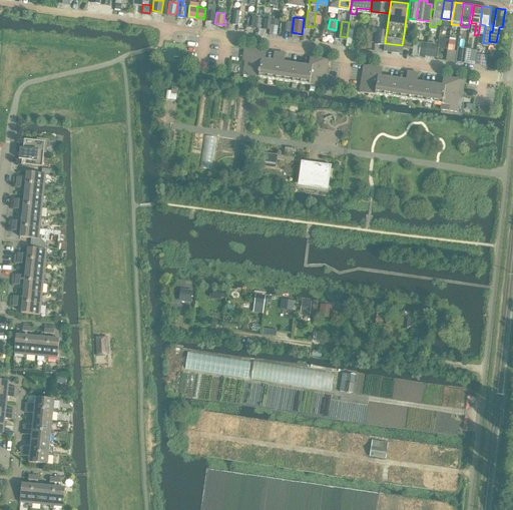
[(404,34),(402,45),(412,47),(413,41),(409,40),(409,35),(404,34)]
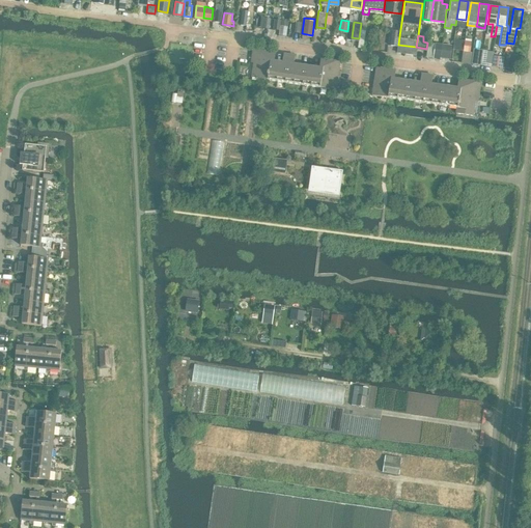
[(454,37),(453,47),(463,49),(465,38),(454,37)]
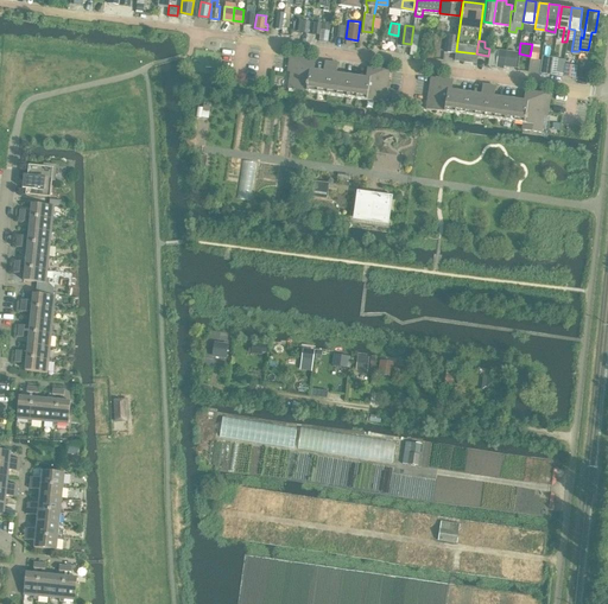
[(532,44),(530,56),(538,57),(540,45),(532,44)]
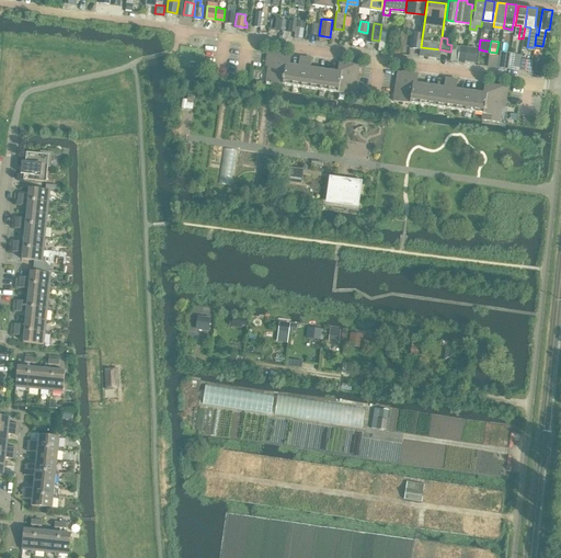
[(458,59),(465,60),(466,60),(466,59),(467,45),(460,44),(458,59)]
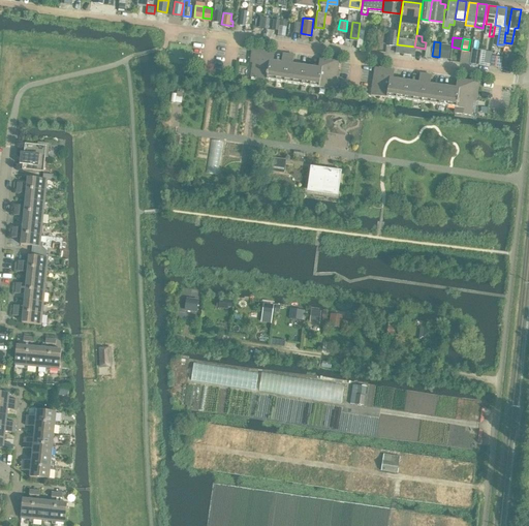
[(440,42),(439,56),(448,57),(450,43),(440,42)]
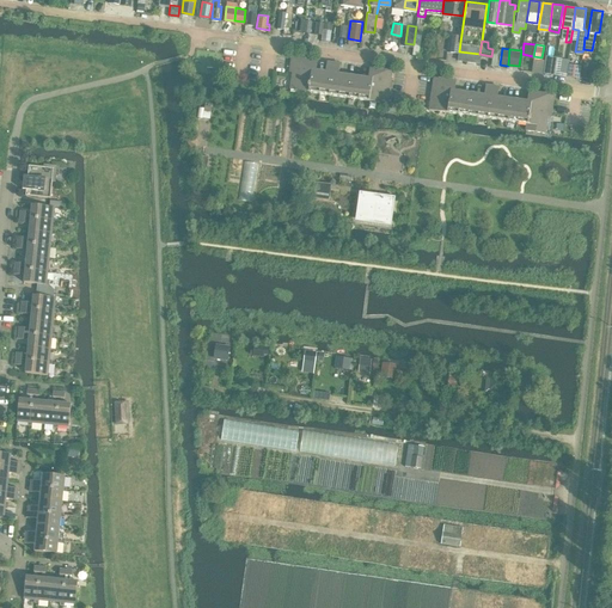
[(293,69),(291,87),(312,90),(314,71),(317,59),(317,57),(292,54),(289,69),(293,69)]
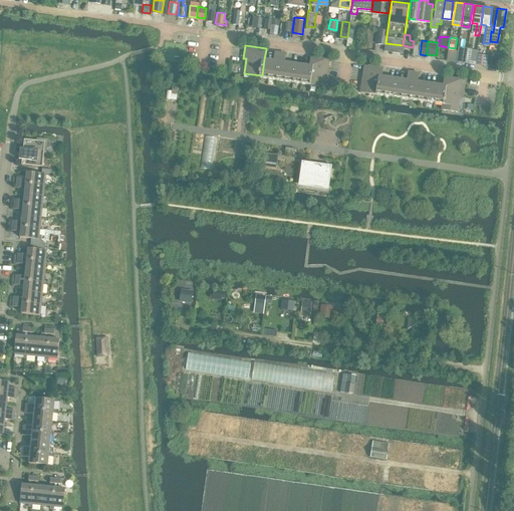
[(448,48),(447,57),(456,59),(457,56),(458,49),(448,48)]
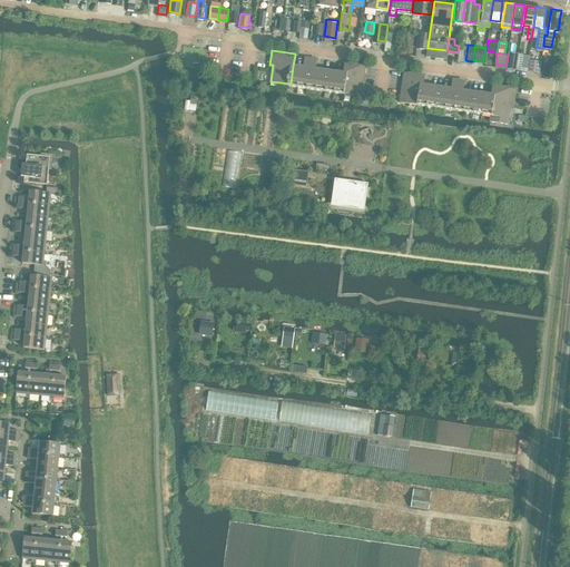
[(316,57),(304,55),(302,68),(310,69),(315,69),(316,57)]
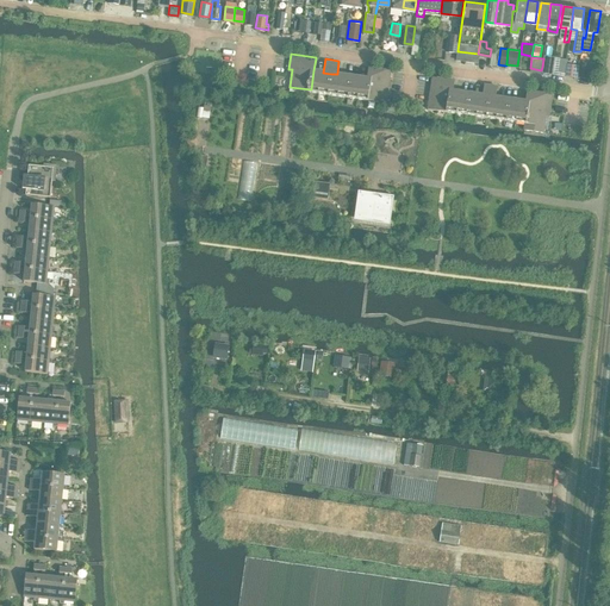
[(566,62),(565,74),(577,75),(579,63),(566,62)]
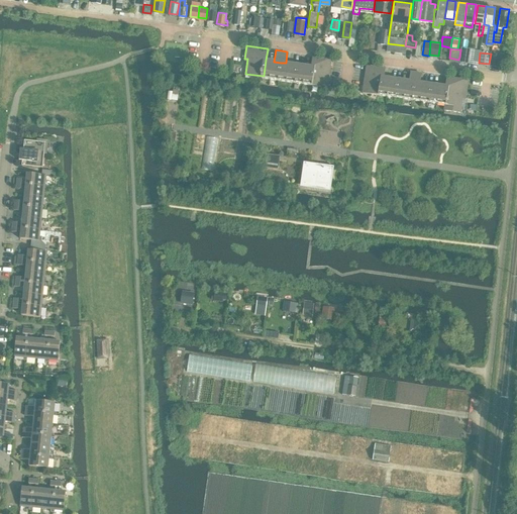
[(303,66),(301,82),(327,85),(330,59),(312,56),(311,63),(310,67),(303,66)]
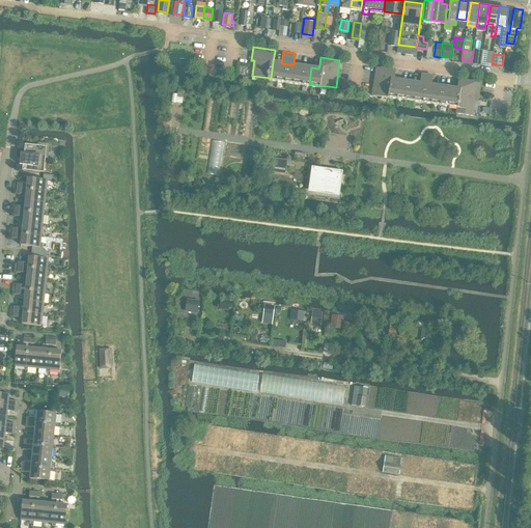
[(504,57),(503,65),(512,66),(513,59),(504,57)]
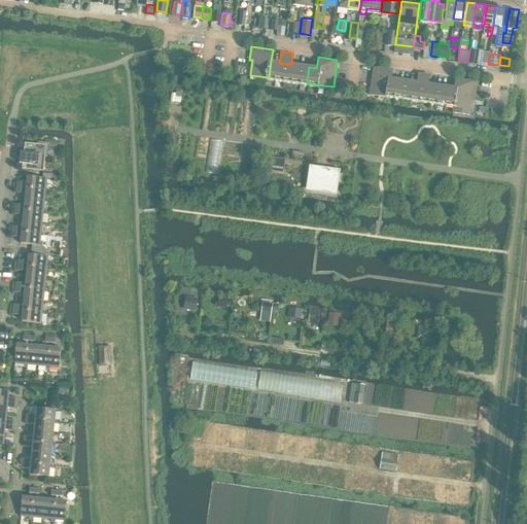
[(271,61),(269,77),(276,78),(279,63),(271,61)]
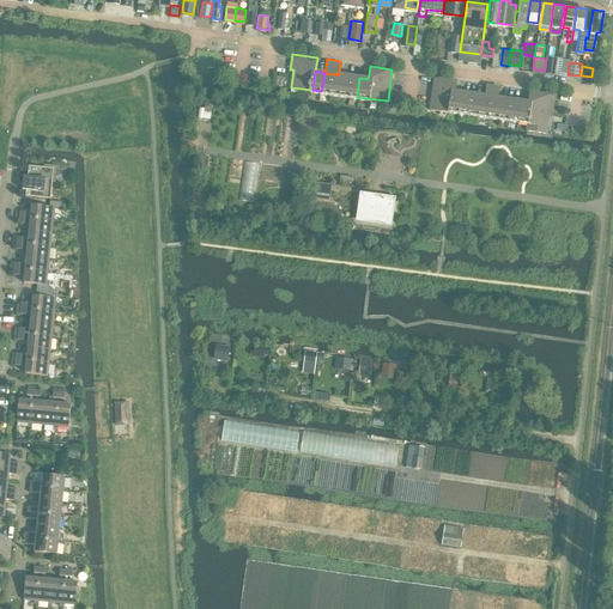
[(321,91),(331,92),(333,74),(325,73),(321,91)]
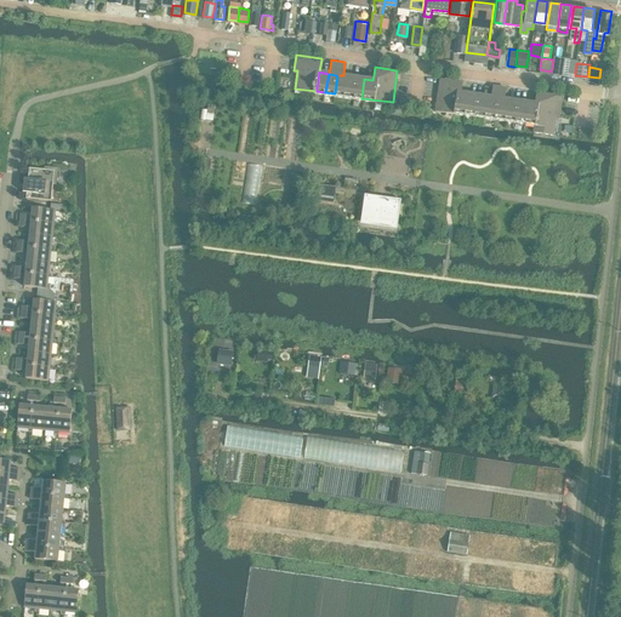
[(335,93),(343,96),(346,76),(343,75),(337,75),(335,93)]
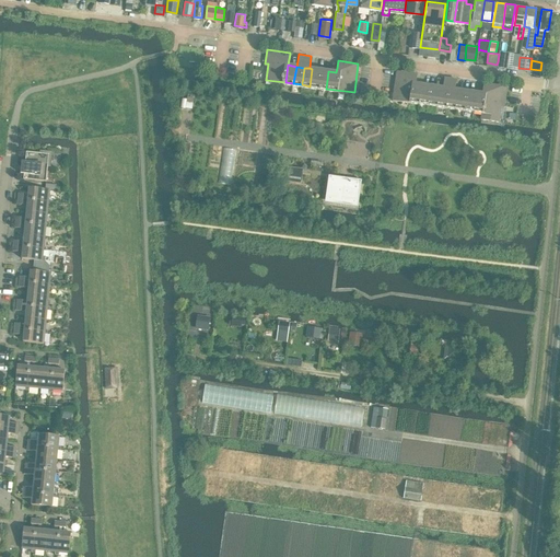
[(312,69),(310,86),(317,88),(321,70),(312,69)]
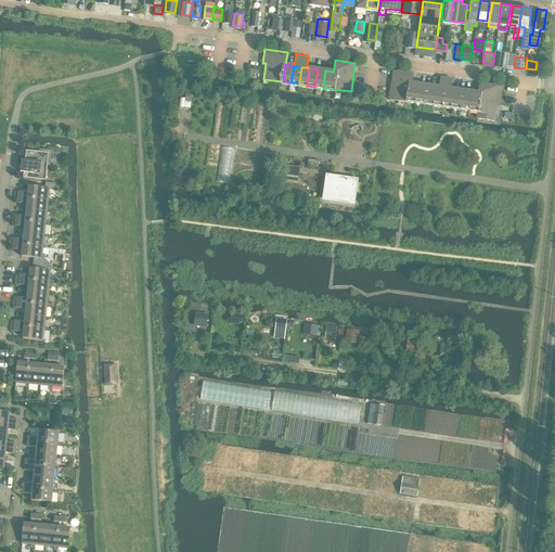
[(389,98),(409,100),(412,82),(413,72),(413,71),(394,68),(389,98)]
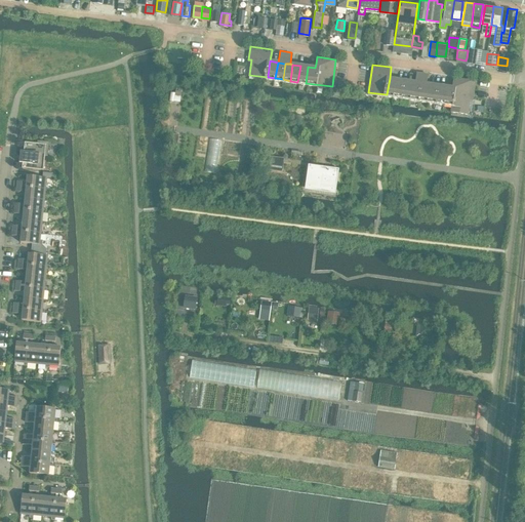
[(300,66),(297,82),(306,83),(308,67),(300,66)]
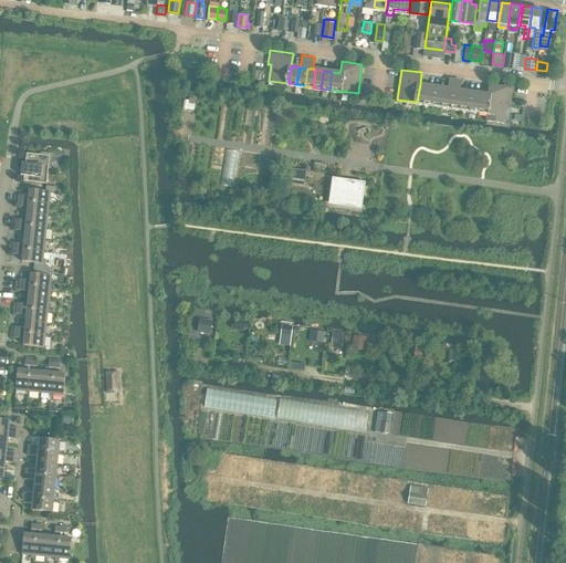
[(488,94),(484,112),(486,112),(485,118),(504,122),(506,106),(509,106),(512,85),(489,82),(489,83),(488,94)]
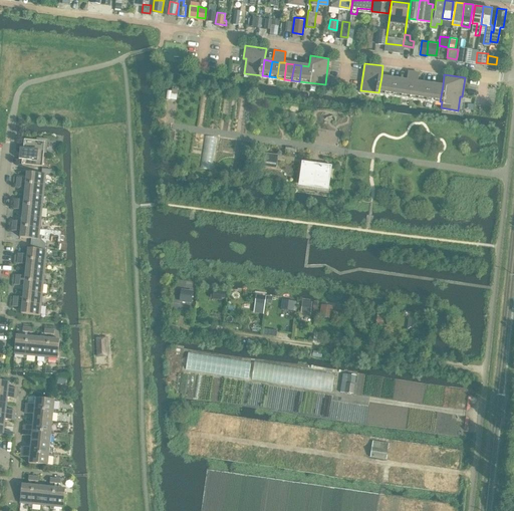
[(381,76),(378,92),(387,94),(389,78),(381,76)]
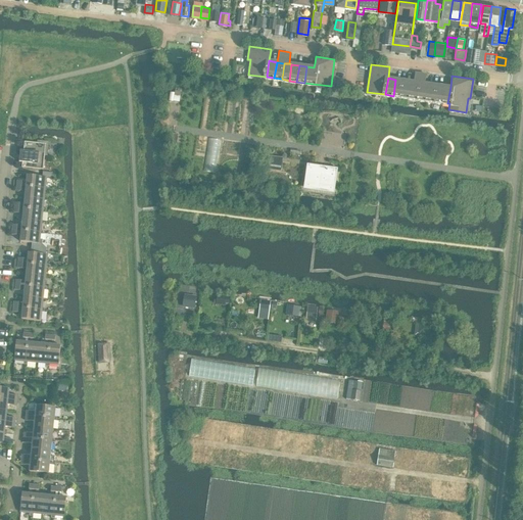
[(395,80),(393,96),(401,97),(403,81),(395,80)]
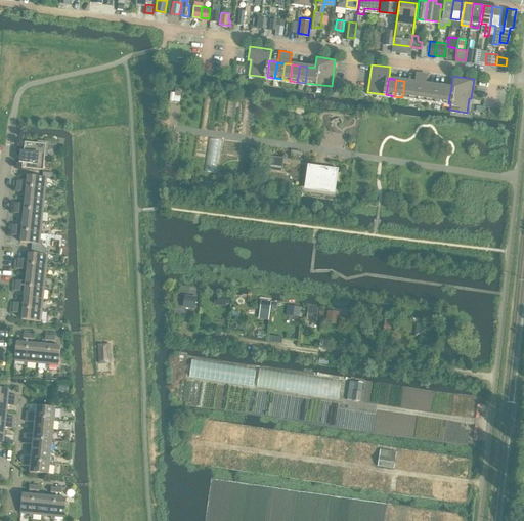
[(404,81),(402,97),(409,98),(411,82),(404,81)]
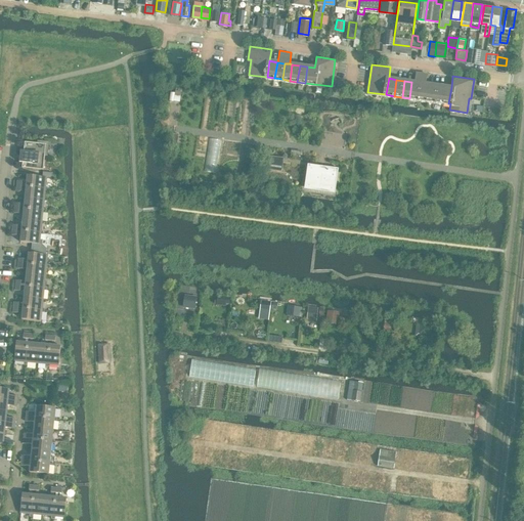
[(411,82),(409,98),(418,99),(420,83),(411,82)]
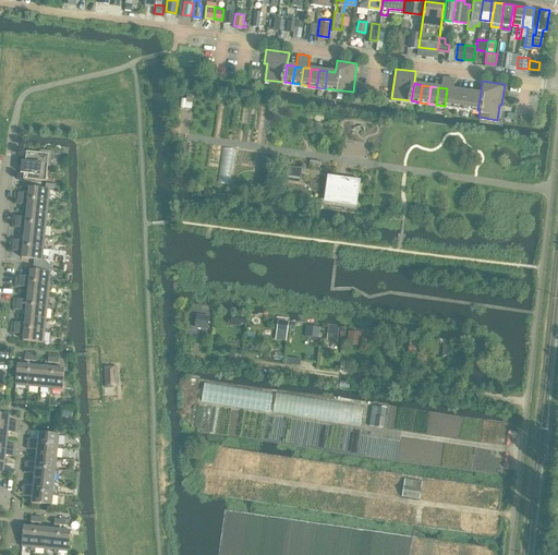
[(447,88),(445,106),(452,107),(456,89),(447,88)]
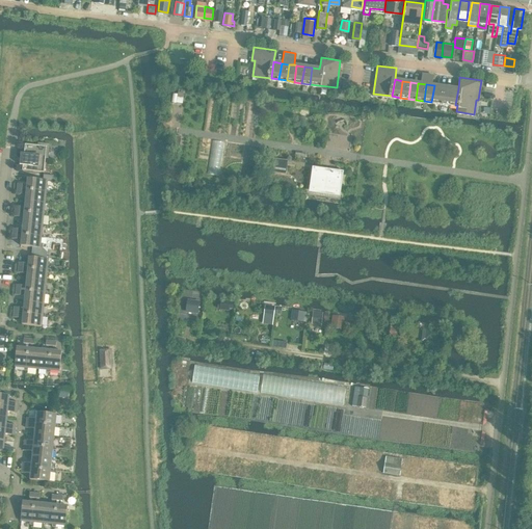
[(434,85),(431,102),(440,103),(442,86),(434,85)]
